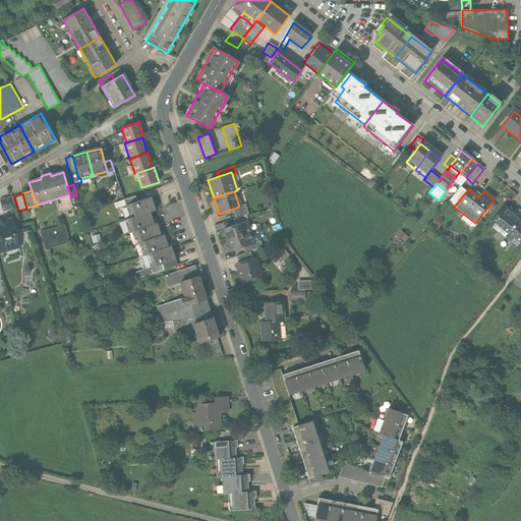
[(71,197),(70,194),(60,197),(62,204),(58,205),(60,212),(74,208),(71,197)]
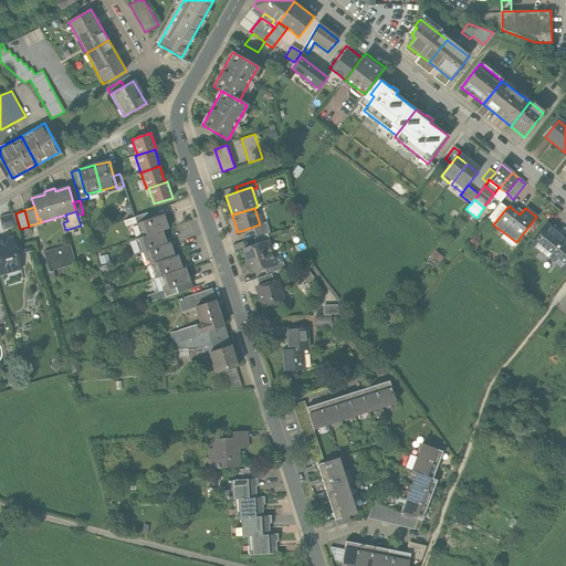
[(134,215),(137,222),(149,219),(147,211),(134,215)]
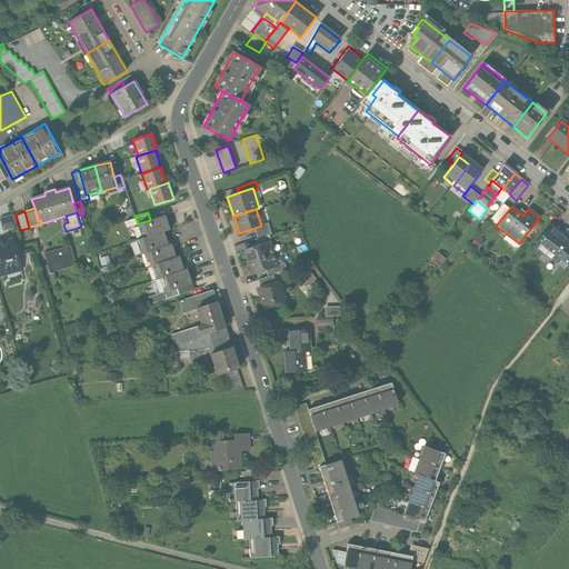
[(11,215),(0,217),(0,220),(2,230),(15,227),(11,215)]
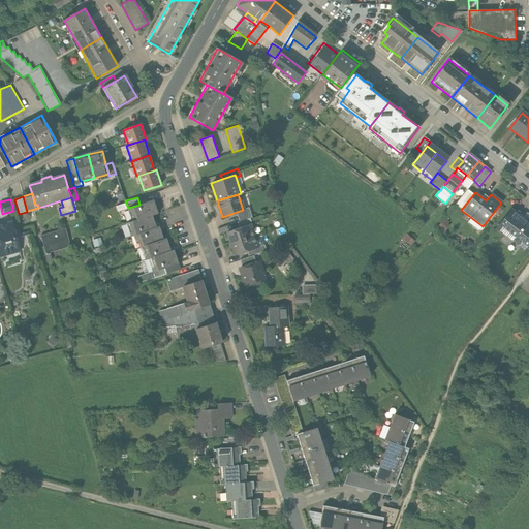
[(128,208),(132,222),(152,215),(158,213),(154,199),(139,205),(128,208)]
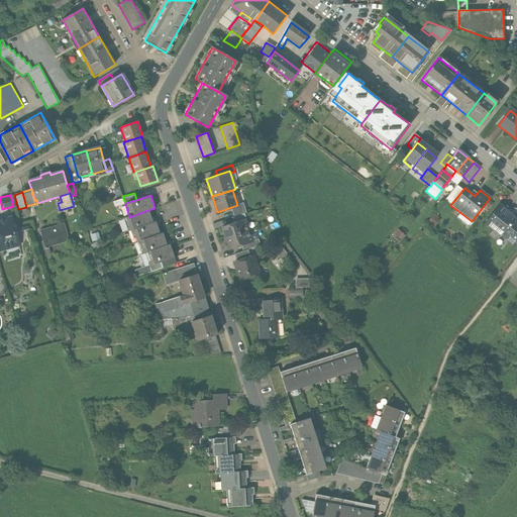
[(243,203),(237,205),(231,207),(234,216),(244,213),(246,212),(243,203)]
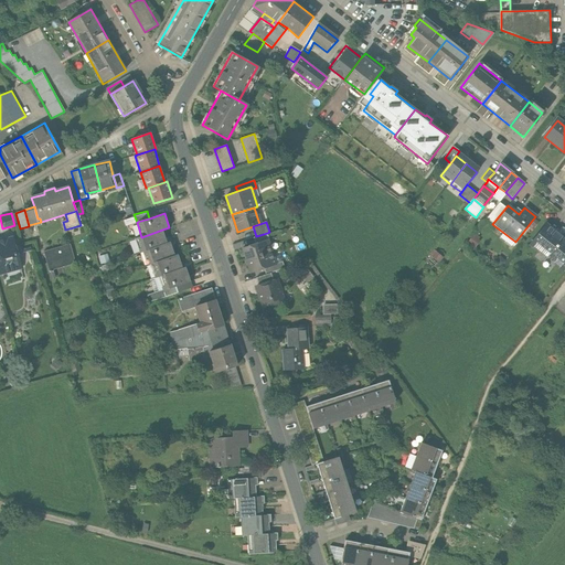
[(529,243),(562,269),(564,266),(564,240),(545,223),(529,243)]
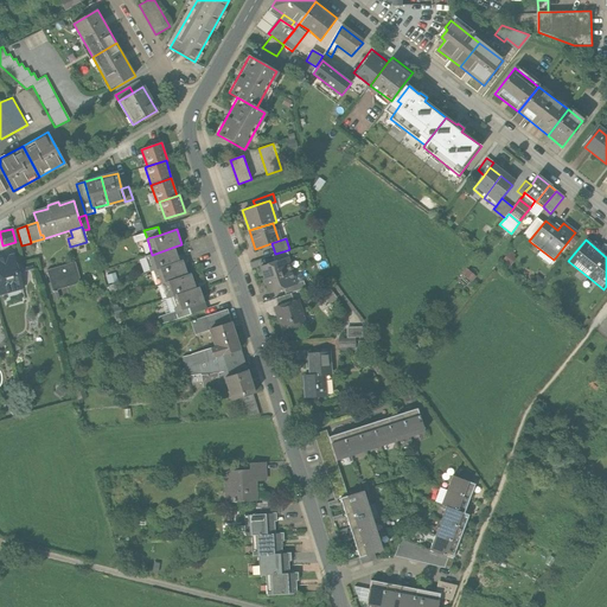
[(151,270),(154,269),(179,261),(174,247),(152,255),(146,256),(151,270)]
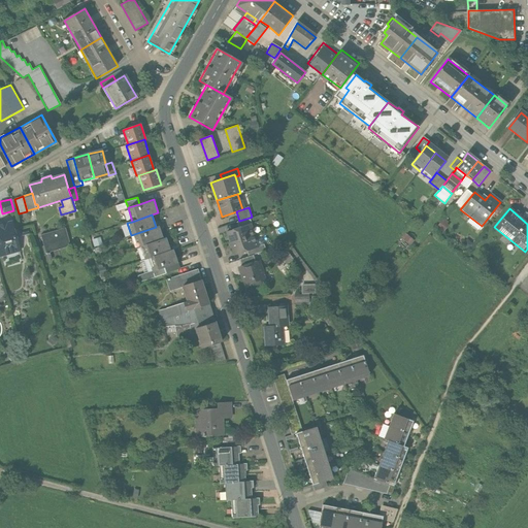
[(236,222),(238,228),(249,224),(252,223),(250,218),(239,221),(236,222)]
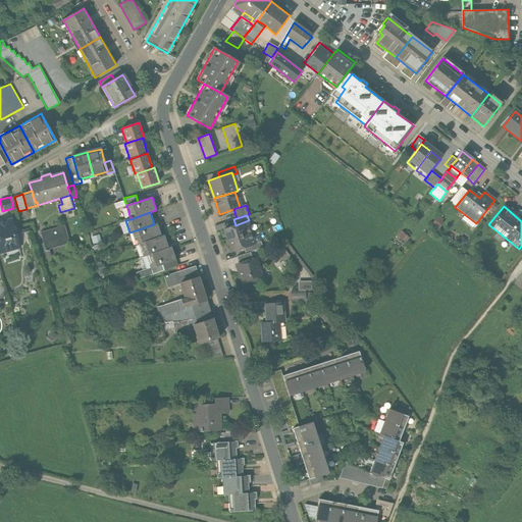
[(0,252),(19,247),(11,217),(0,219),(0,252)]
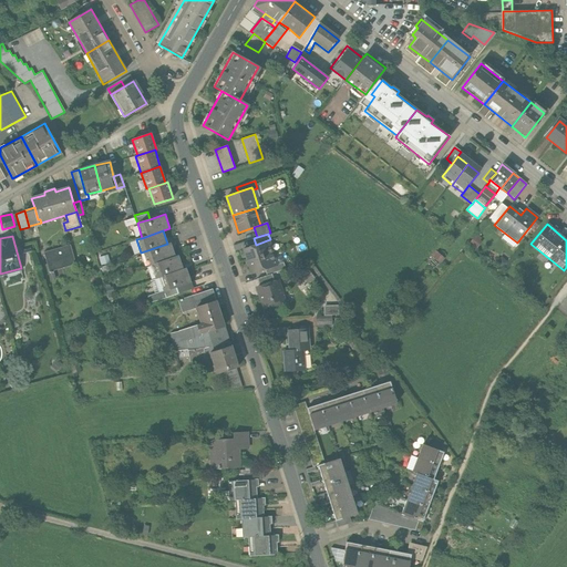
[(244,248),(248,261),(271,254),(267,240),(256,245),(244,248)]
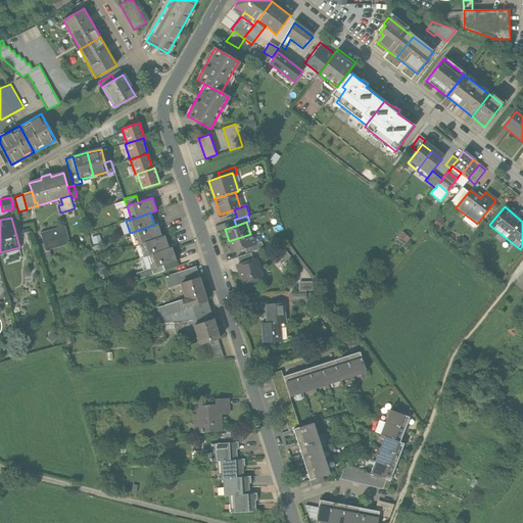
[(137,245),(140,244),(162,237),(158,224),(154,225),(133,232),(137,245)]
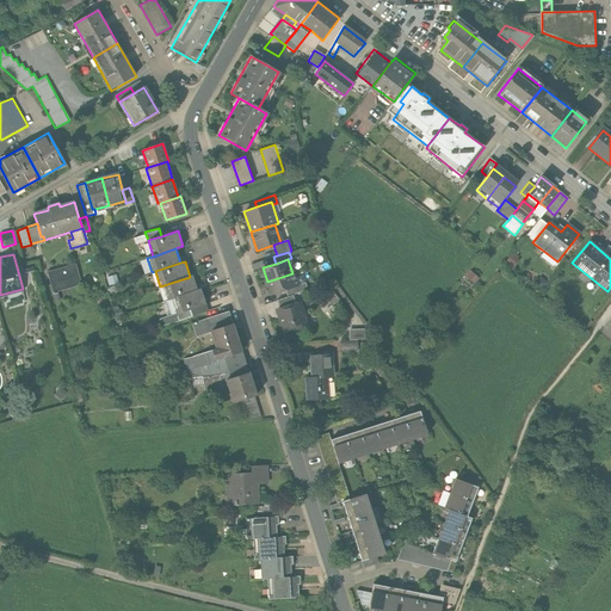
[(81,284),(75,263),(47,271),(53,292),(81,284)]
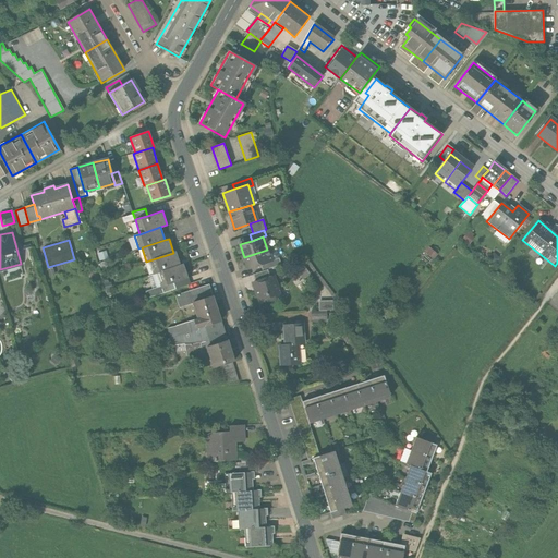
[(20,244),(22,250),(33,247),(32,241),(20,244)]
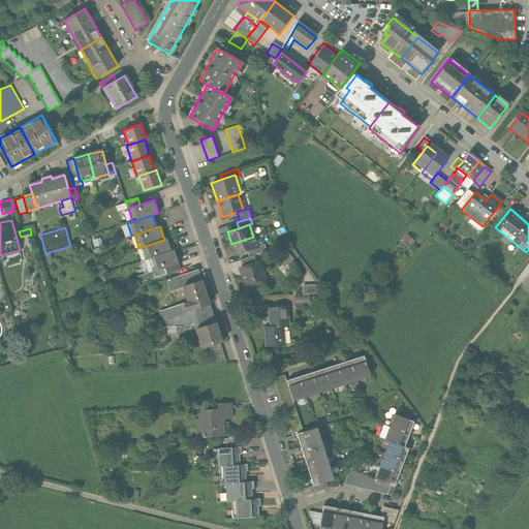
[(257,248),(253,237),(231,244),(236,255),(247,251),(257,248)]
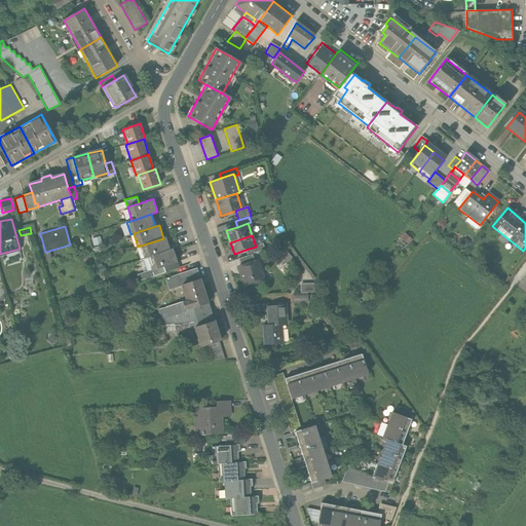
[(102,243),(100,236),(91,238),(94,246),(102,243)]
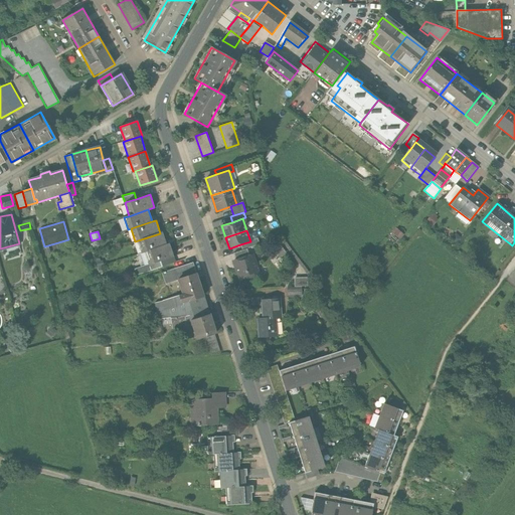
[(142,252),(145,251),(167,244),(163,232),(160,233),(138,240),(142,252)]
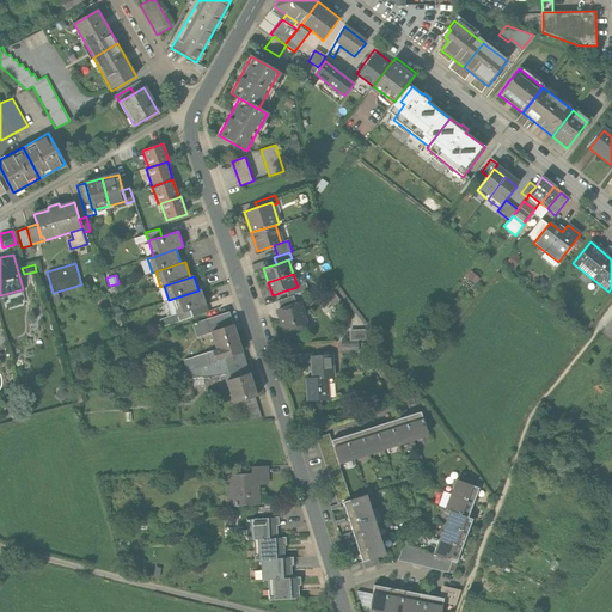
[(286,291),(288,298),(294,295),(308,291),(306,285),(298,287),(286,291)]
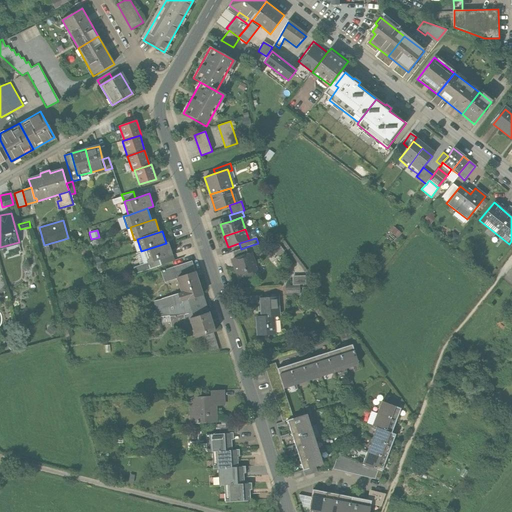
[(169,242),(166,243),(144,250),(148,263),(173,254),(169,242)]
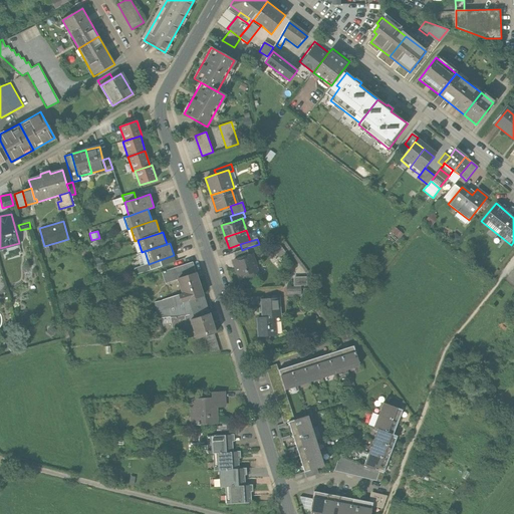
[(249,254),(247,248),(242,250),(233,253),(235,258),(249,254)]
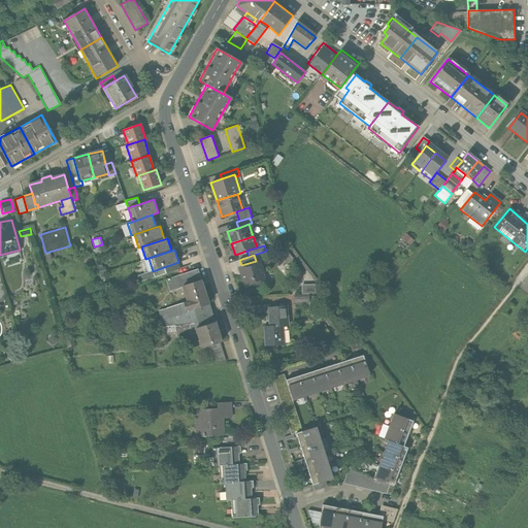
[(91,257),(84,259),(86,264),(88,264),(88,265),(90,265),(91,269),(94,268),(91,257)]
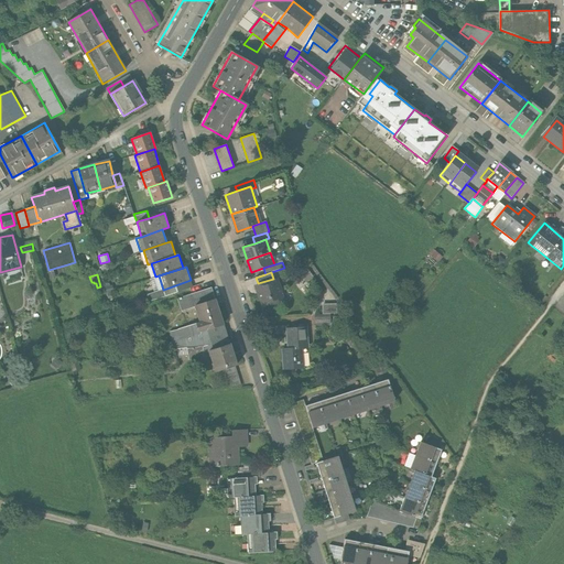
[(258,283),(256,284),(262,305),(284,297),(278,277),(273,279),(258,283)]
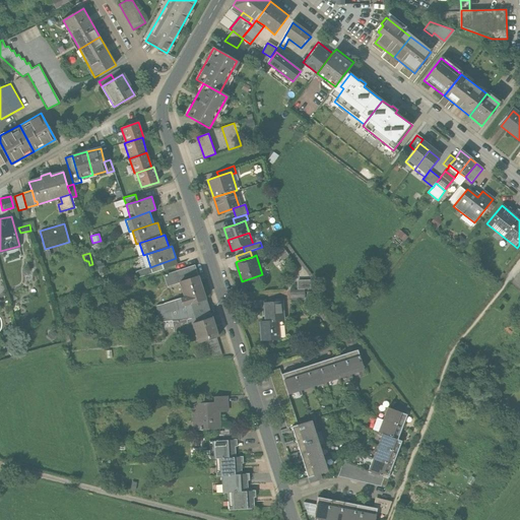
[(178,265),(176,258),(150,267),(135,272),(137,278),(178,265)]
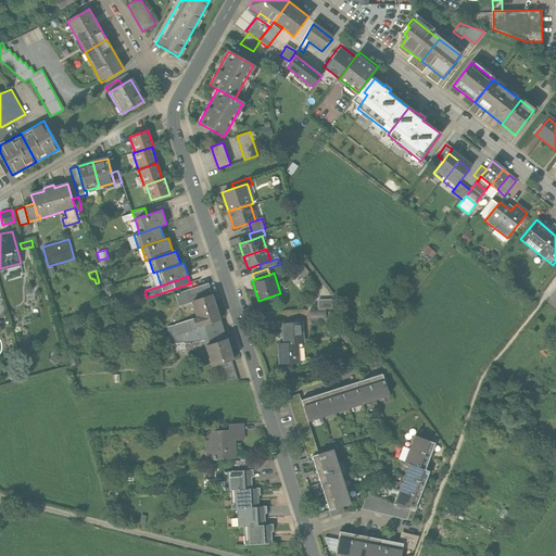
[(175,294),(178,306),(192,301),(213,294),(209,282),(175,294)]
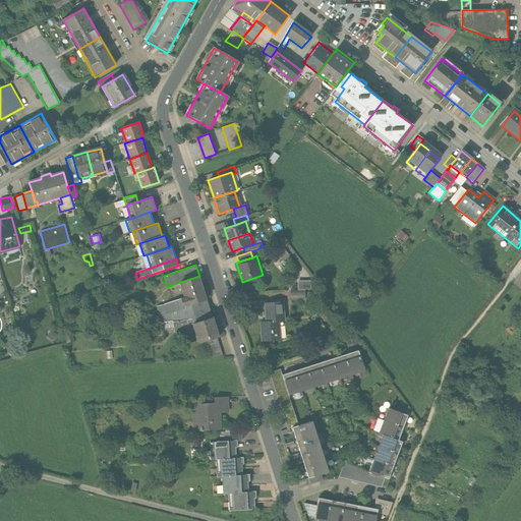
[(199,276),(180,282),(185,297),(181,298),(184,306),(207,299),(199,276)]
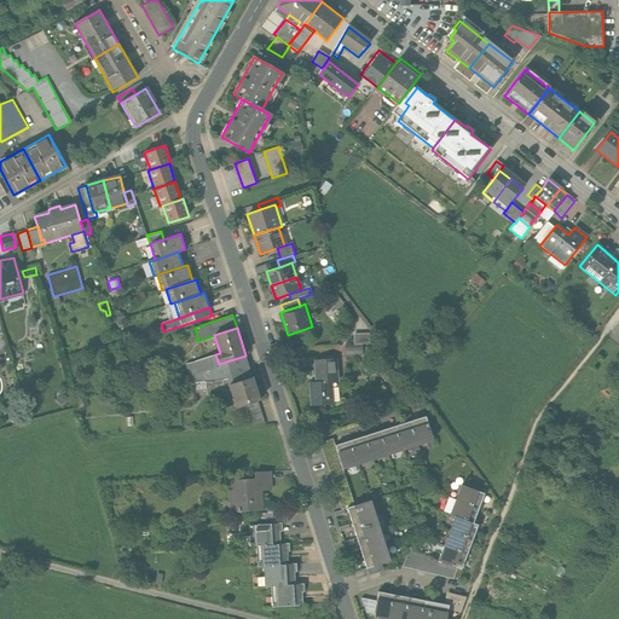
[(345,345),(346,357),(363,356),(363,345),(345,345)]
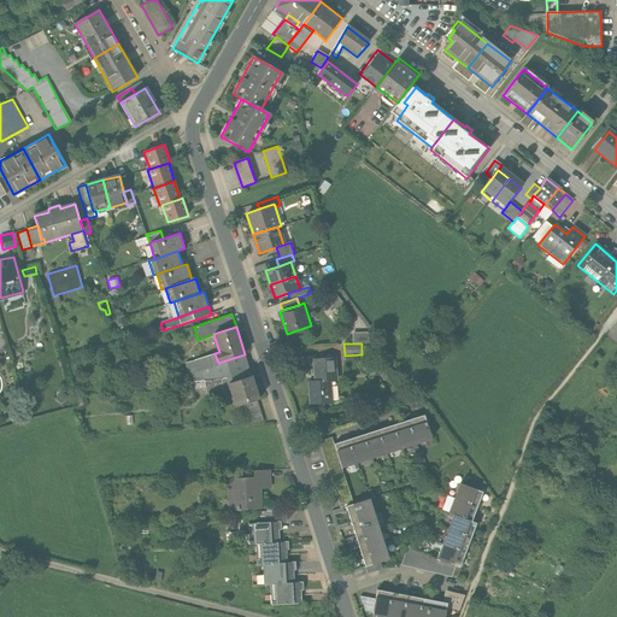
[(250,372),(245,354),(218,363),(215,353),(184,364),(189,382),(204,380),(250,372)]
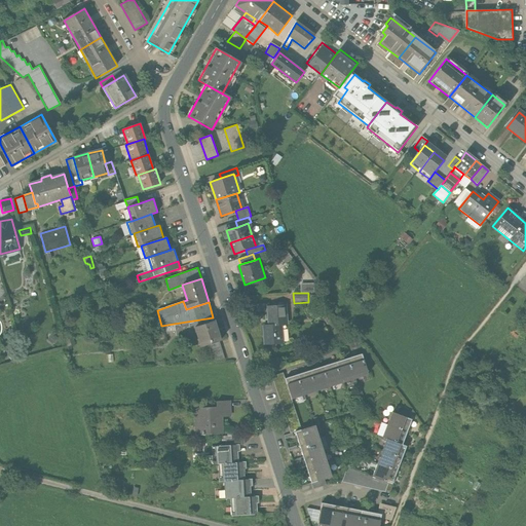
[(282,342),(280,324),(287,324),(286,304),(267,305),(268,311),(269,325),(263,325),(264,344),(282,342)]
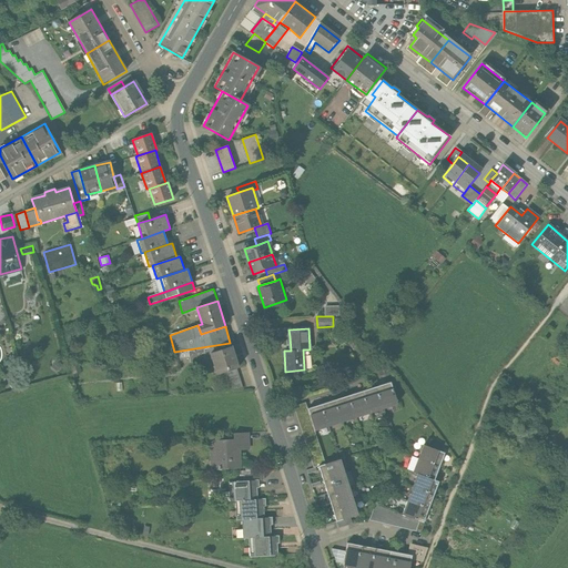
[(358,335),(352,340),(364,358),(371,354),(358,335)]
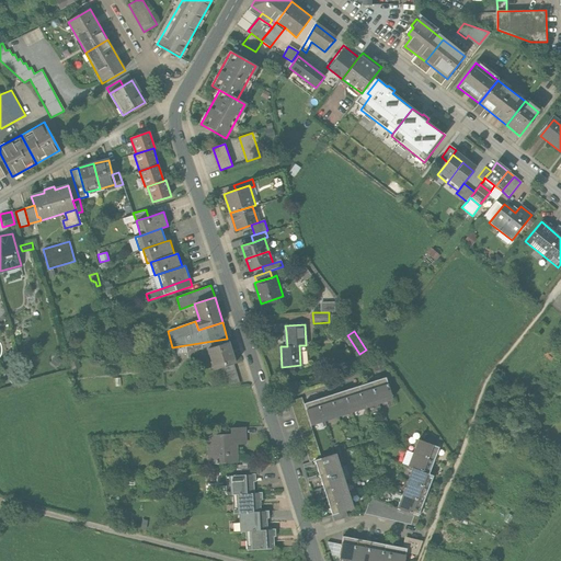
[(227,339),(185,345),(187,358),(209,355),(207,350),(228,342),(227,339)]
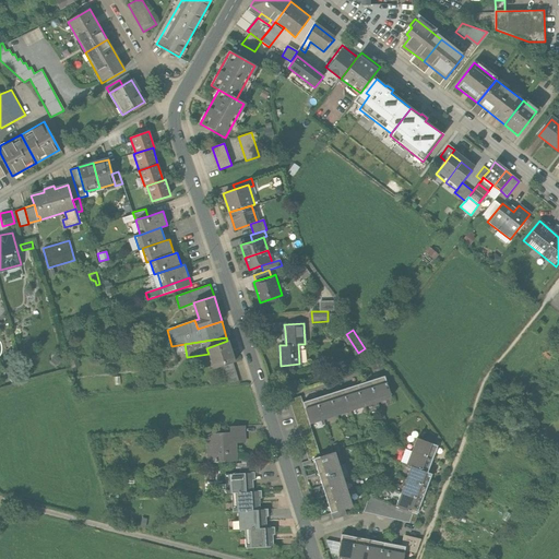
[(209,354),(214,368),(219,367),(232,363),(235,361),(227,341),(206,348),(209,354)]
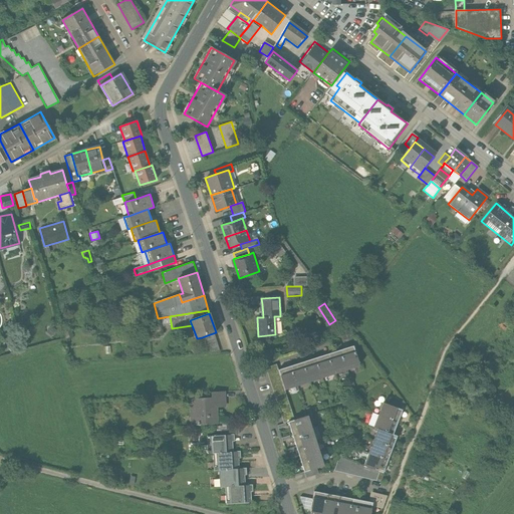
[(46,332),(50,336),(55,331),(51,326),(46,332)]
